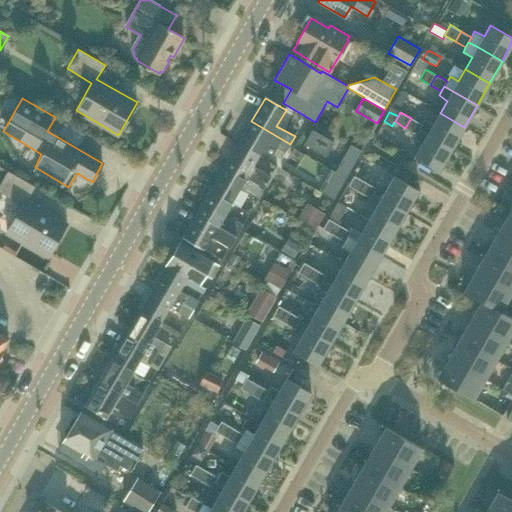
[(440,113),(434,124),(426,119),(422,124),(419,130),(452,149),(464,127),(440,113)]
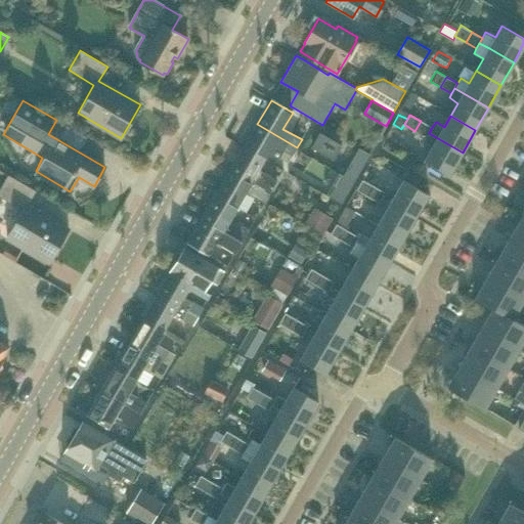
[(421,121),(415,131),(426,138),(429,133),(432,127),(421,121)]
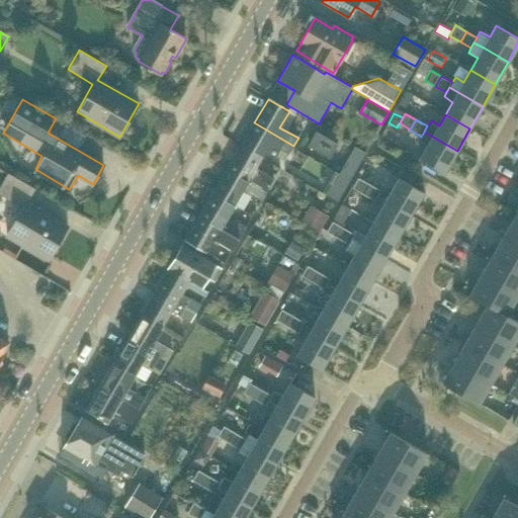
[(288,154),(293,146),(254,122),(240,146),(261,158),(266,150),(275,155),(279,148),(288,154)]
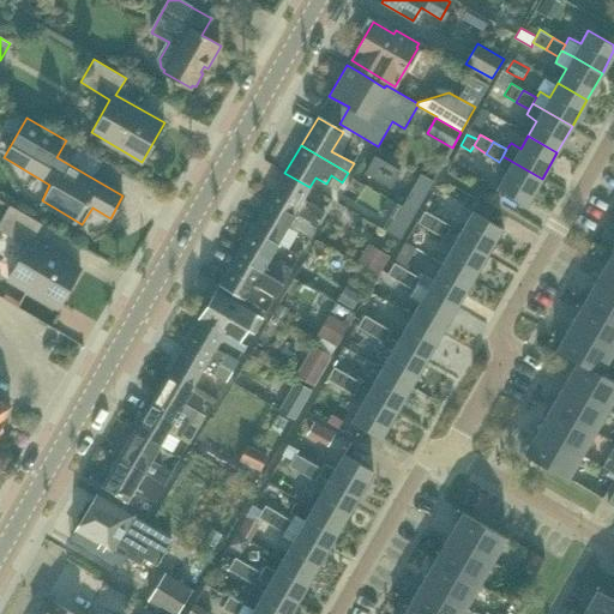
[(390,186),(398,170),(374,156),(365,172),(390,186)]
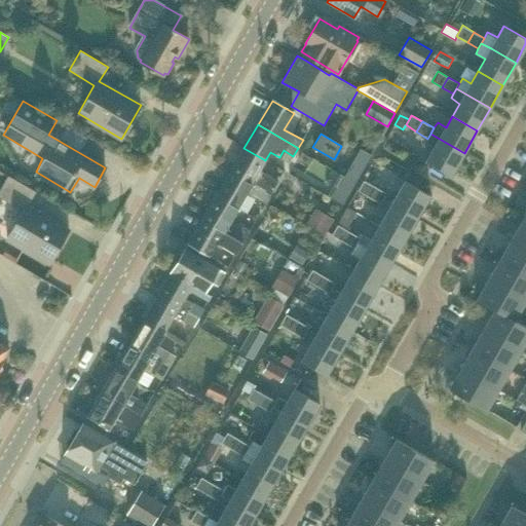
[(451,175),(464,153),(430,134),(427,139),(426,140),(435,146),(426,161),(451,175)]
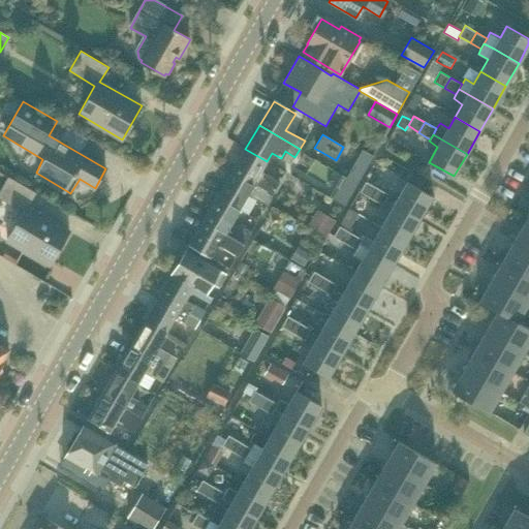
[(261,170),(267,161),(245,149),(231,173),(272,197),(281,182),(261,170)]
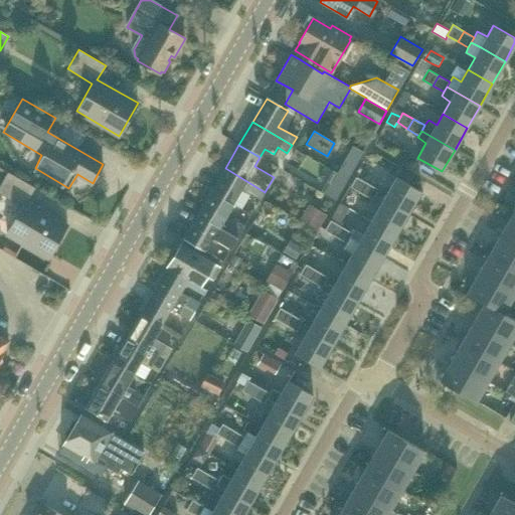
[(353,145),(340,168),(351,174),(352,175),(365,152),(353,145)]
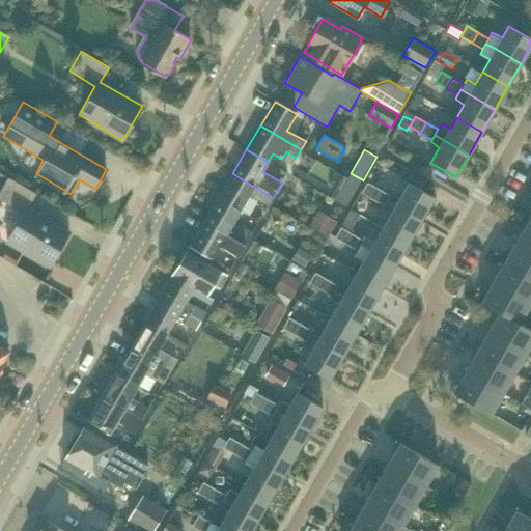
[(407,168),(400,177),(410,183),(416,173),(407,168)]
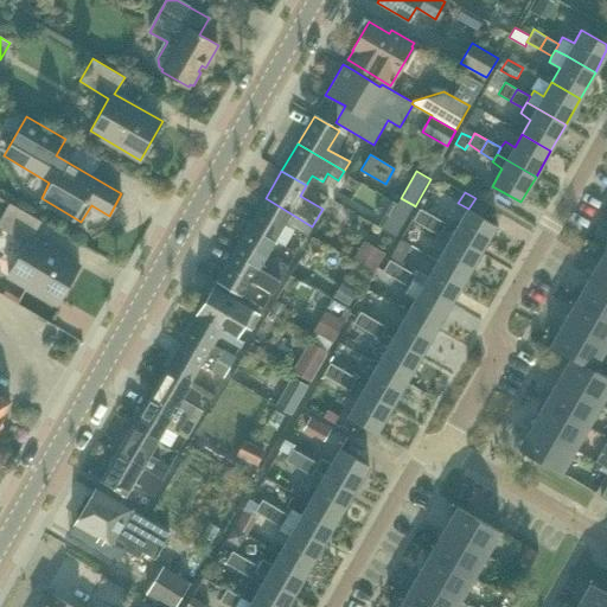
[(307,235),(312,227),(266,198),(249,225),(274,240),(283,224),(293,230),(294,228),(307,235)]
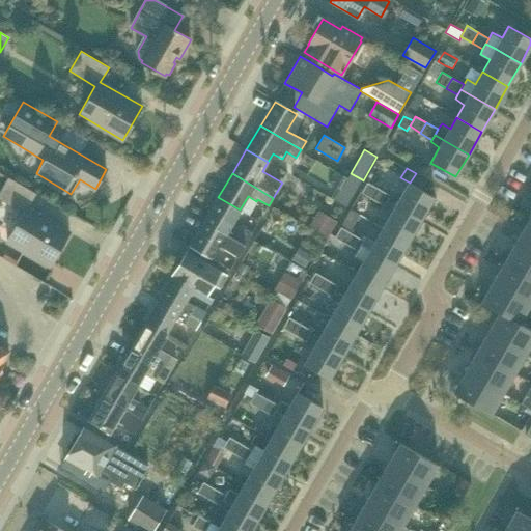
[(344,175),(338,185),(354,194),(362,179),(351,173),(347,177),(344,175)]
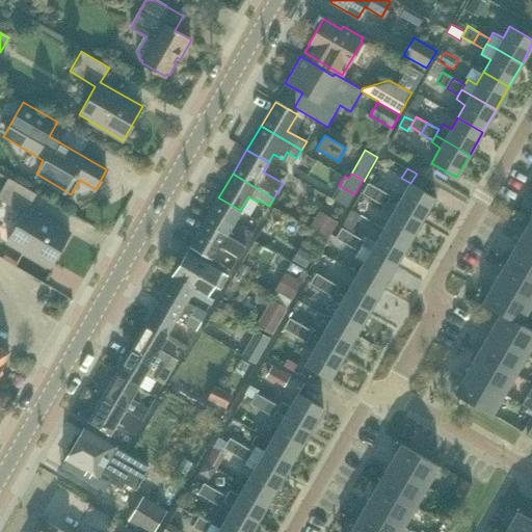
[(0,198),(23,213),(6,241),(50,266),(70,233),(28,208),(36,193),(8,178),(0,192),(0,198)]
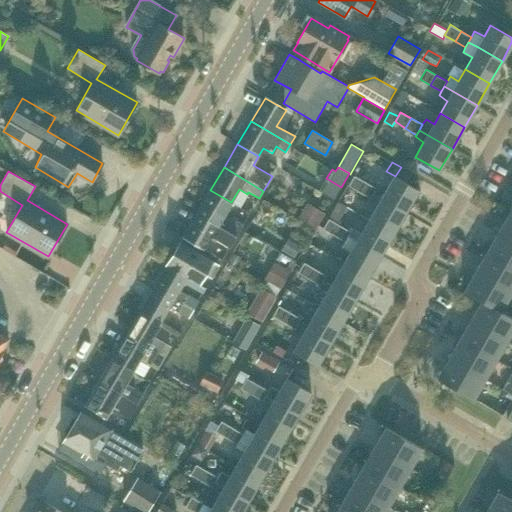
[(354,175),(349,185),(360,192),(366,182),(354,175)]
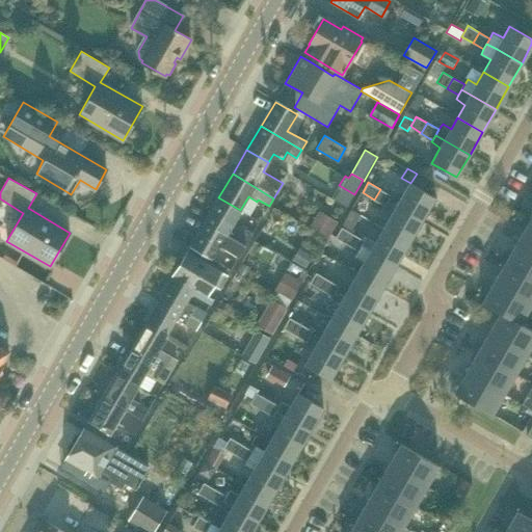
[(396,206),(422,220),(434,197),(409,183),(396,206)]
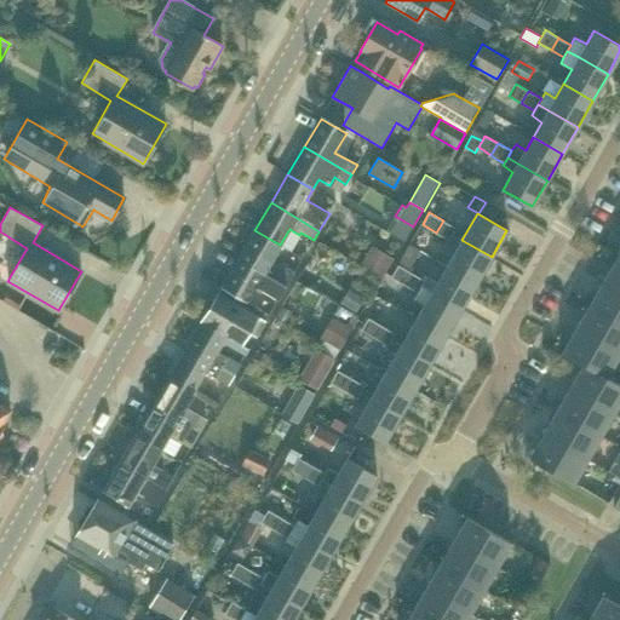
[(443,220),(436,233),(449,240),(457,228),(443,220)]
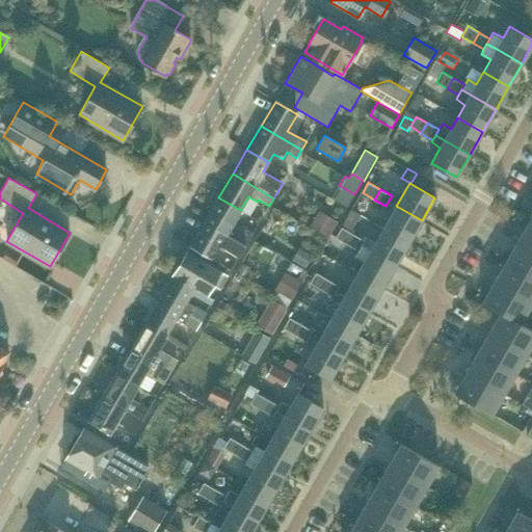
[(234,221),(240,210),(218,197),(204,221),(225,235),(245,246),(254,233),(234,221)]
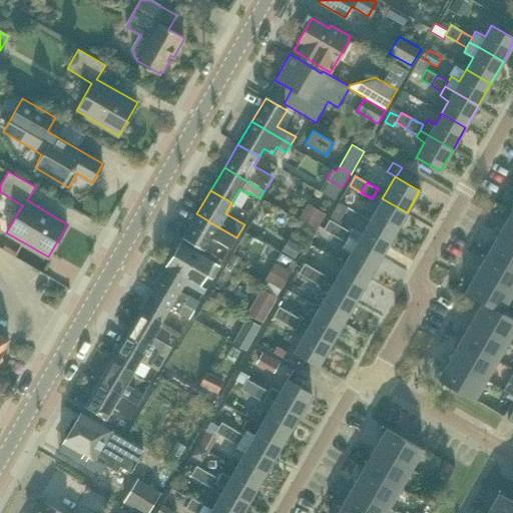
[(394,234),(407,212),(382,198),(370,220),(394,234)]
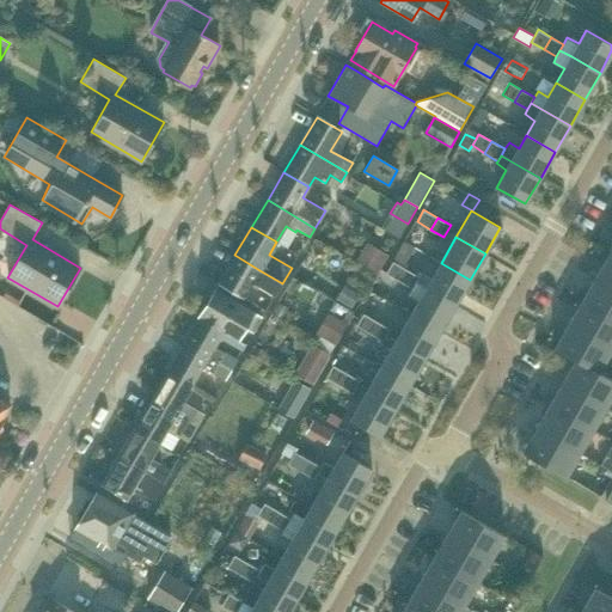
[(404,240),(393,261),(403,267),(414,248),(404,240)]
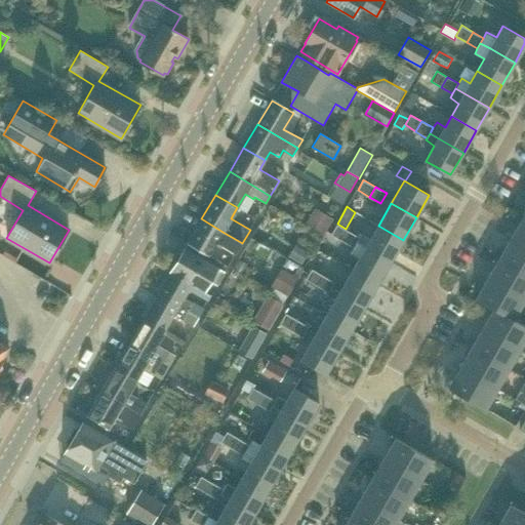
[(305,226),(322,236),(332,217),(315,207),(305,226)]
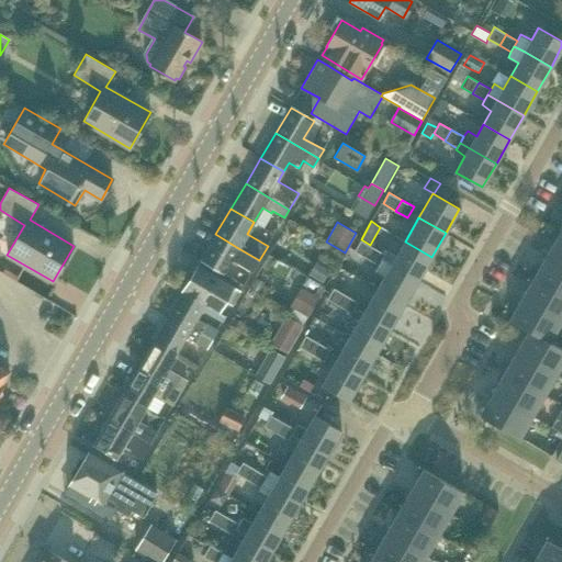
[(253,271),(259,260),(238,248),(215,234),(201,259),(224,273),(232,259),(253,271)]
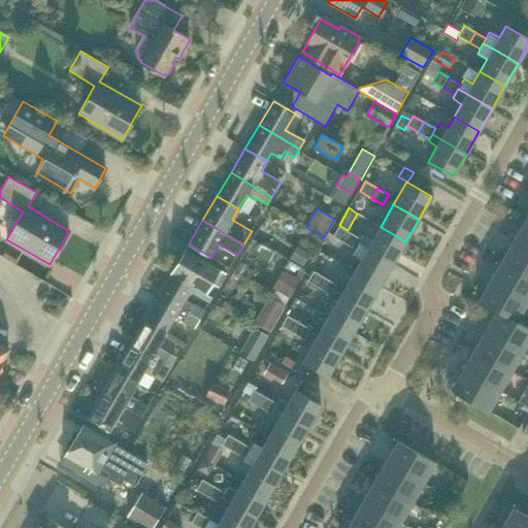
[(527,249),(527,222),(525,221),(514,240),(527,249)]
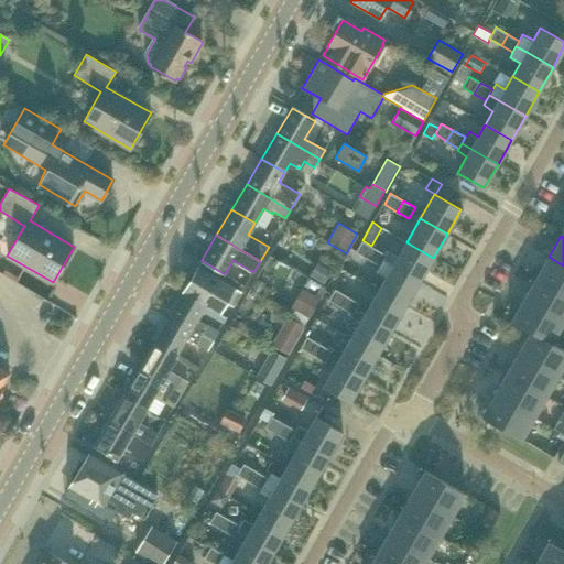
[(362,240),(356,251),(366,257),(371,246),(362,240)]
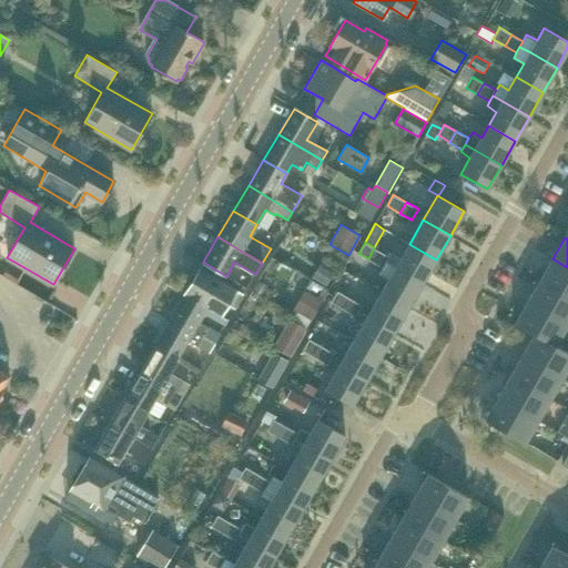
[(401,257),(392,252),(388,256),(385,263),(422,284),(436,260),(409,244),(401,257)]
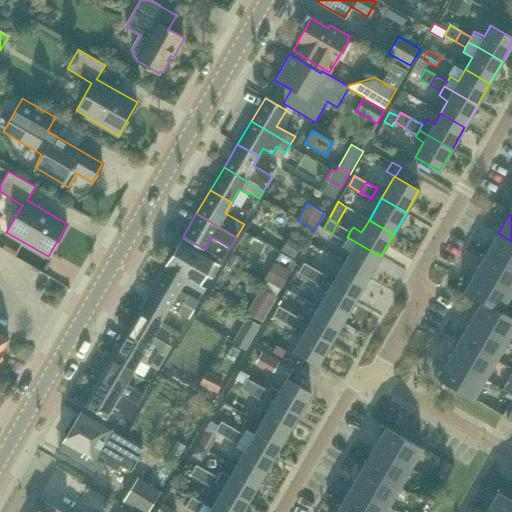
[(337,223),(332,233),(345,241),(347,237),(350,231),(337,223)]
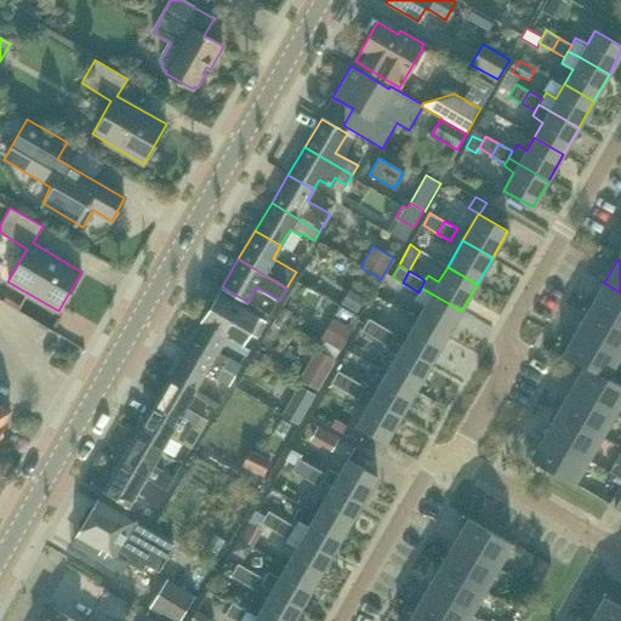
[(620,324),(620,292),(604,283),(591,307),(620,324)]
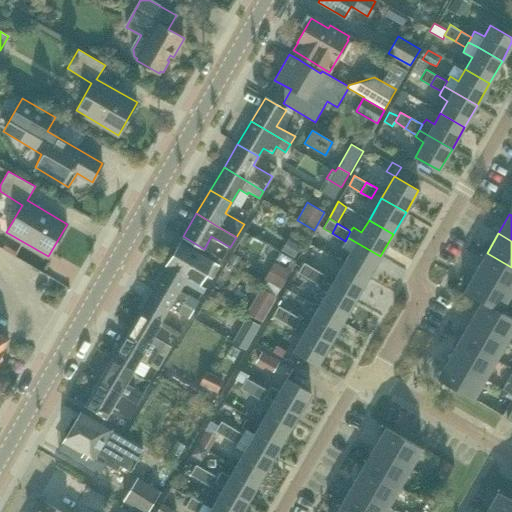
[(368,278),(380,256),(347,237),(345,241),(341,246),(350,252),(343,264),(368,278)]
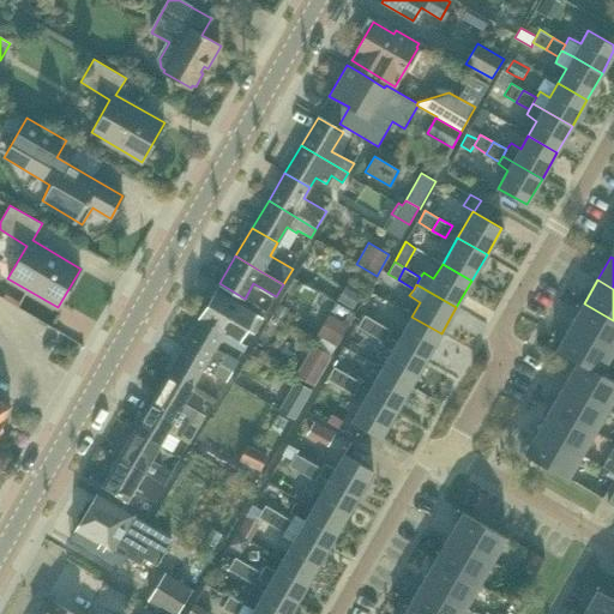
[(361,296),(347,288),(339,301),(354,309),(361,296)]
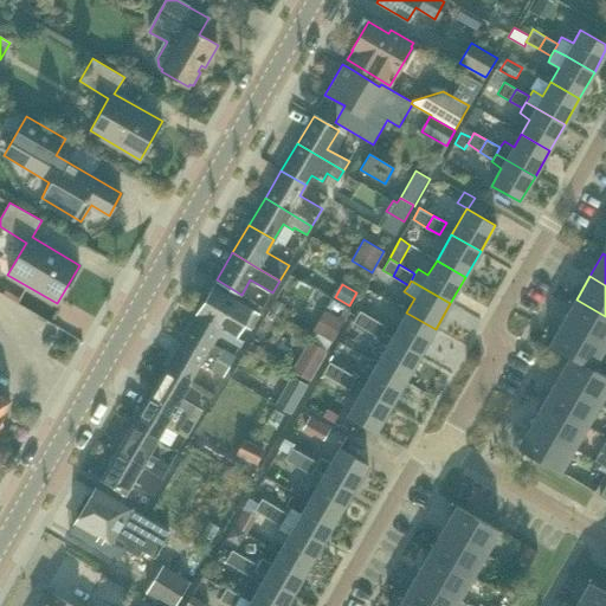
[(252,308),(251,309),(213,287),(197,314),(220,328),(218,334),(239,346),(243,340),(236,336),(243,324),(252,329),(262,314),(252,308)]
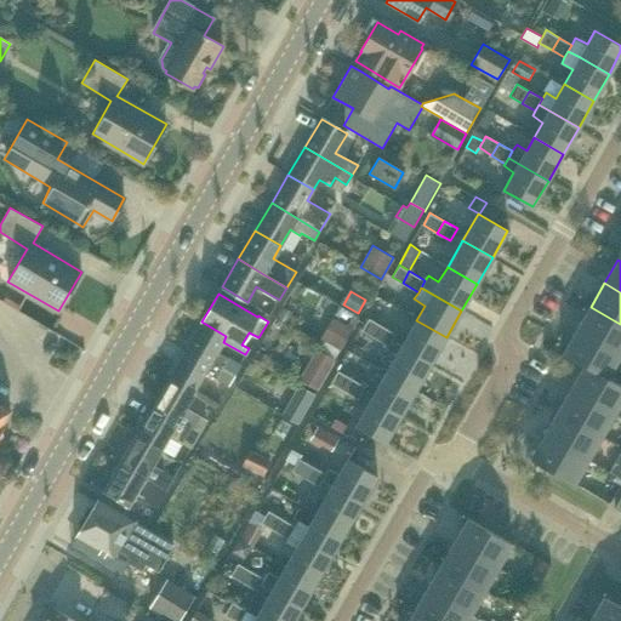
[(285,322),(291,312),(284,307),(278,318),(285,322)]
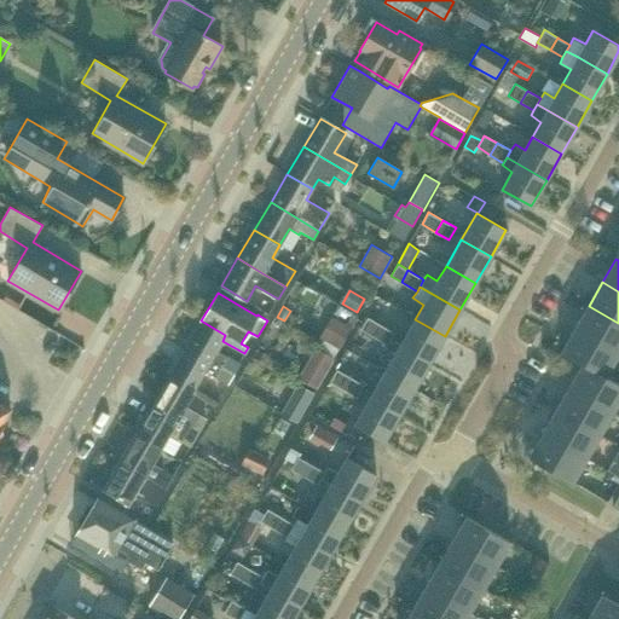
[(618,354),(618,323),(589,306),(576,329),(618,354)]
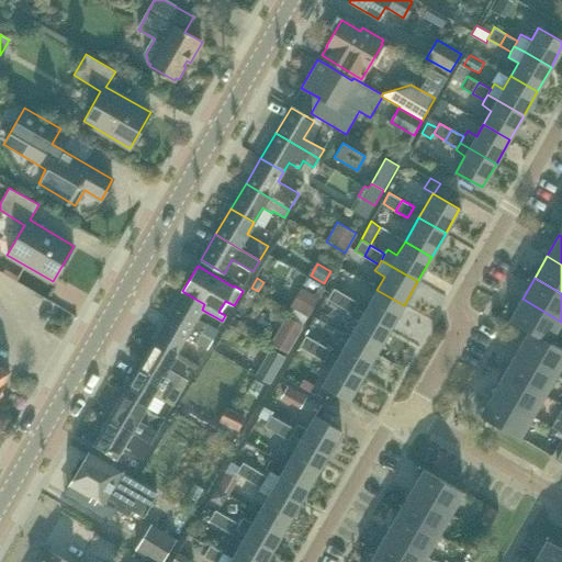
[(308,318),(321,298),(302,288),(290,308),(308,318)]
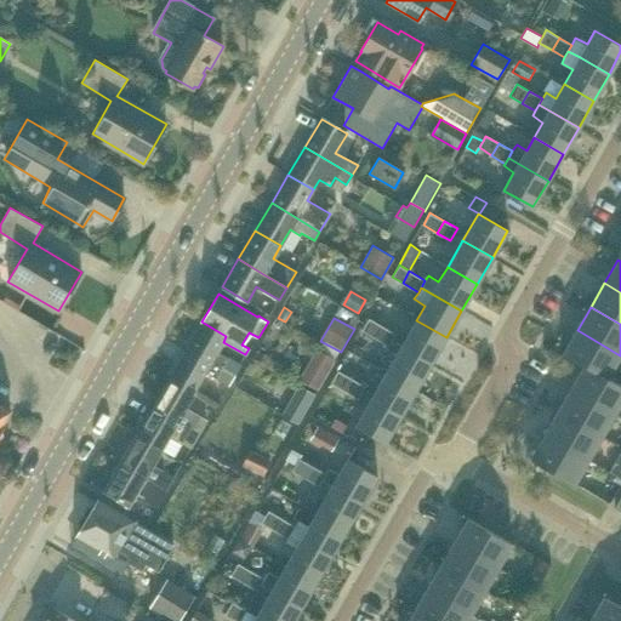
[(369,318),(363,330),(376,339),(382,326),(369,318)]
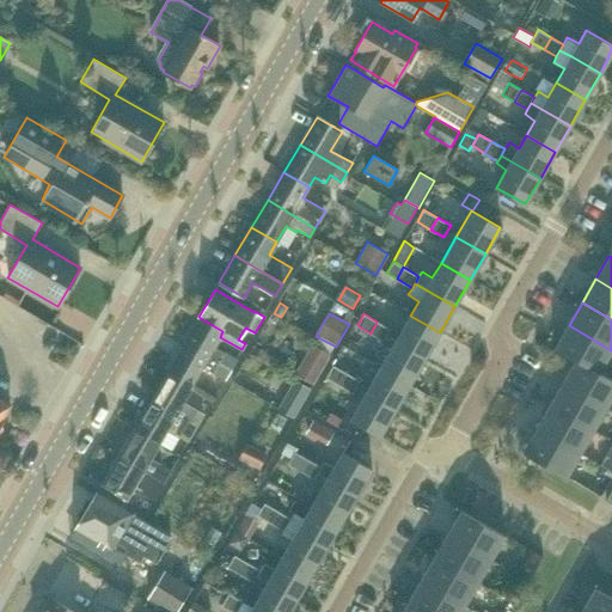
[(424,357),(440,332),(410,316),(396,341),(424,357)]
